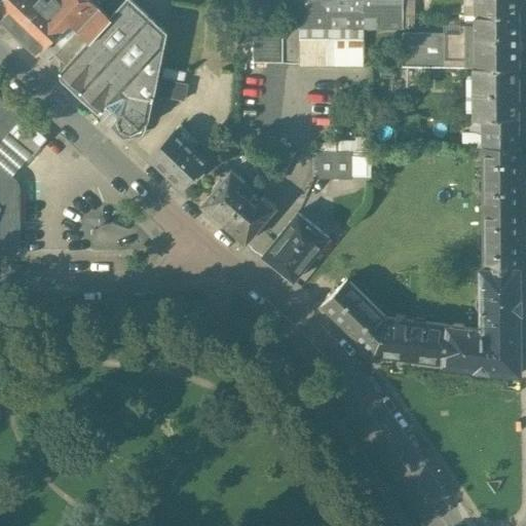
[(94,0),(0,0),(0,15),(39,52),(69,22),(77,30),(100,6),(94,0)]
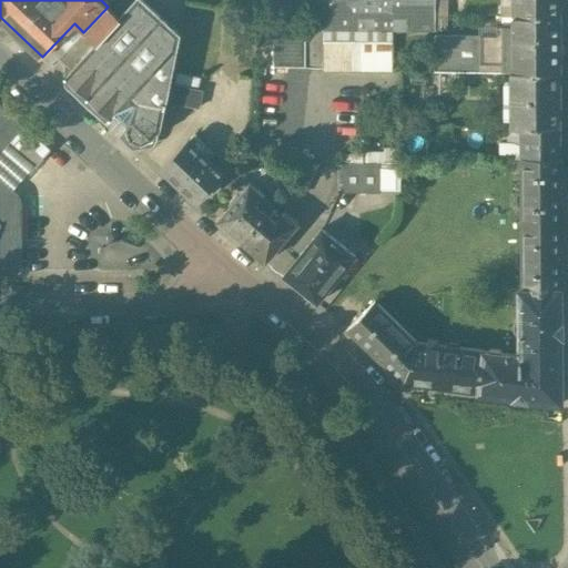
[(145,0),(135,0),(119,17),(108,7),(83,32),(61,56),(73,66),(70,69),(71,81),(81,90),(91,90),(92,101),(103,111),(113,111),(127,123),(125,129),(130,138),(142,142),(152,138),(161,129),(181,33),(145,0)]
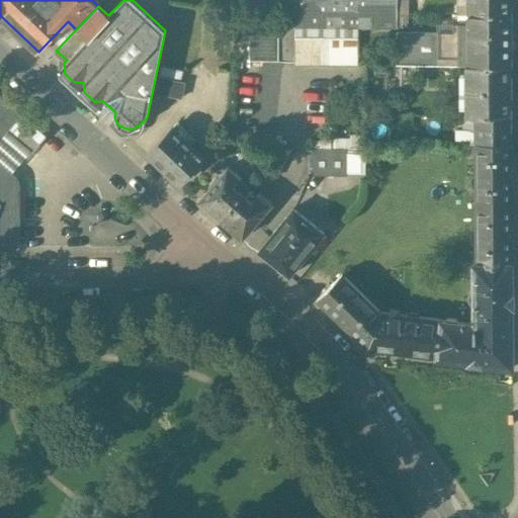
[(241,0),(242,8),(278,10),(277,0),(241,0)]
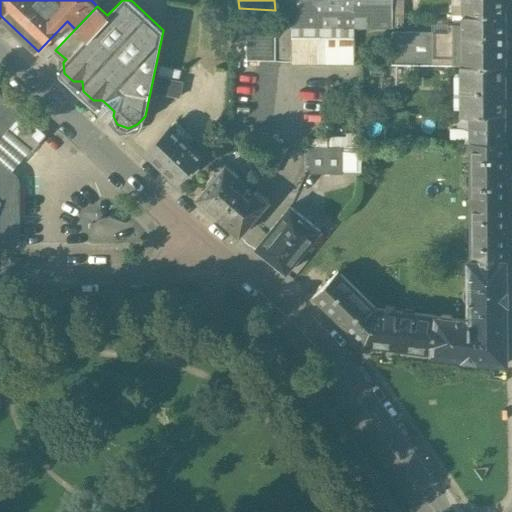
[(291,0),(274,0),(275,10),(275,35),(275,61),(292,61),(292,27),(291,0)]
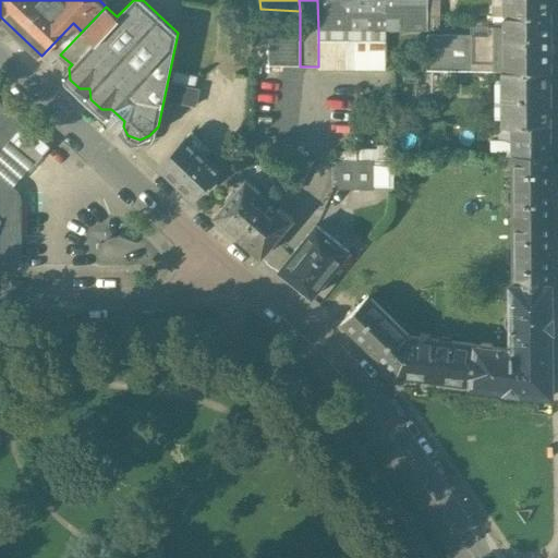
[(426,0),(317,0),(318,29),(386,29),(427,31),(427,16),(427,14),(426,0)]
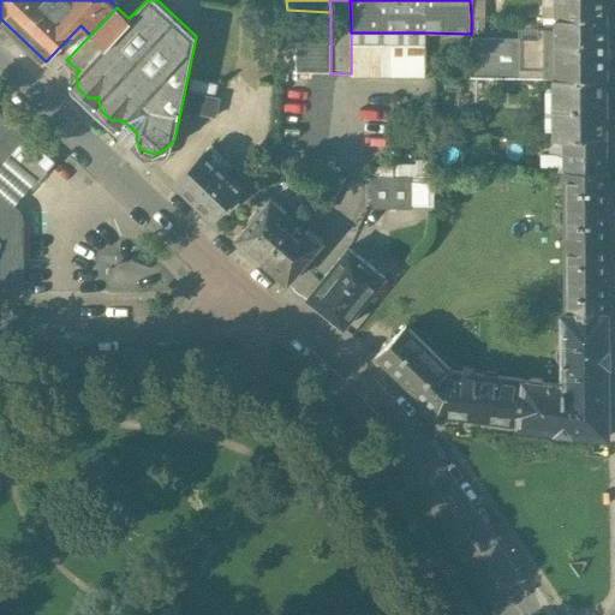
[(485,0),(471,0),(471,16),(471,18),(487,18),(485,0)]
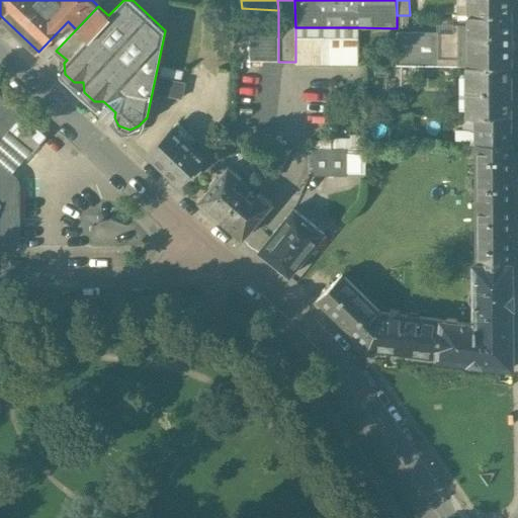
[(511,0),(467,0),(468,14),(511,15),(511,0)]
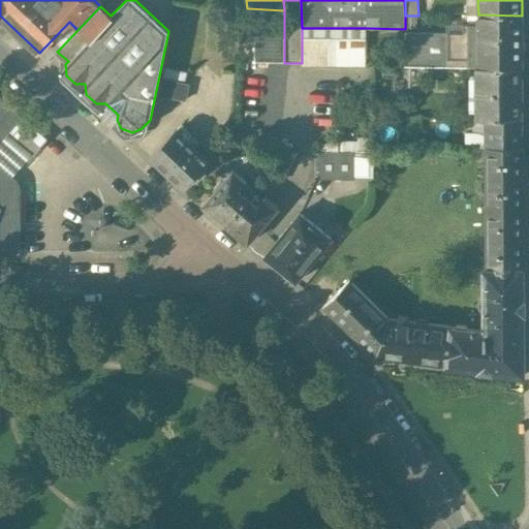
[(462,34),(405,33),(404,66),(475,67),(475,66),(478,14),(468,16),(468,25),(463,25),(462,34)]
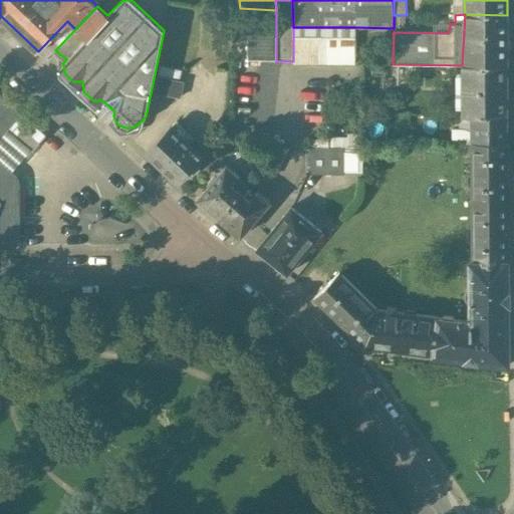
[(507,15),(465,14),(462,64),(507,66),(507,15)]
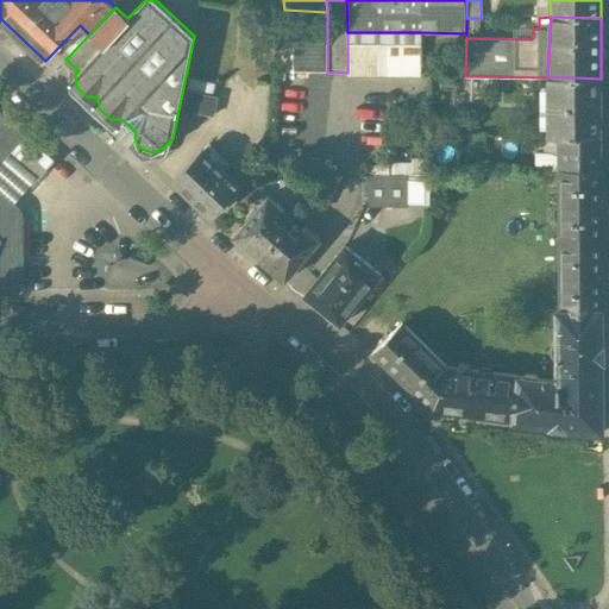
[(421,32),(347,32),(347,73),(347,75),(420,76),(421,32)]
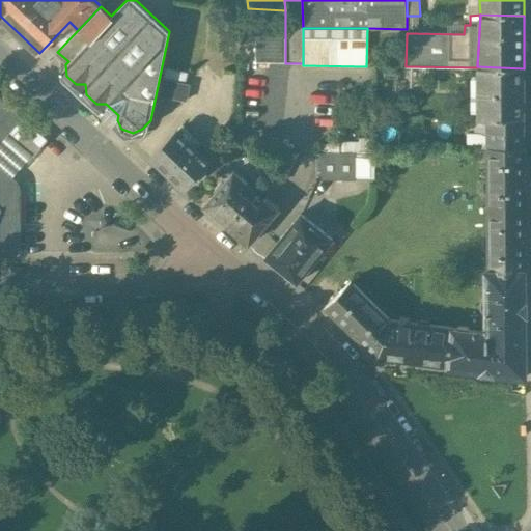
[(285,36),(257,36),(257,62),(285,63),(285,36)]
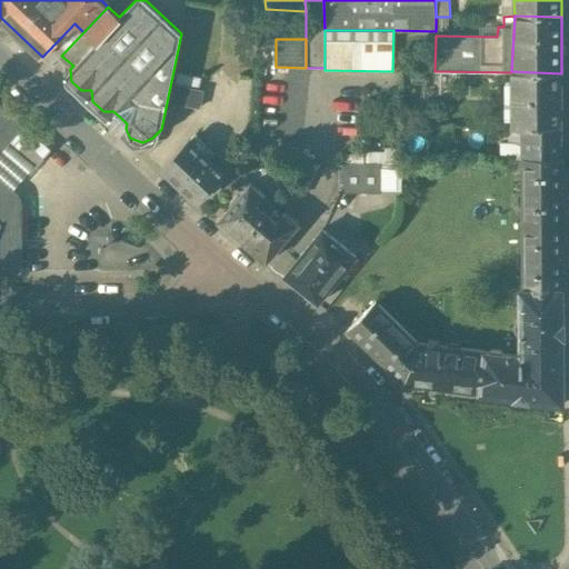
[(561,73),(511,71),(511,72),(515,72),(513,127),(525,127),(562,126),(562,83),(561,73)]
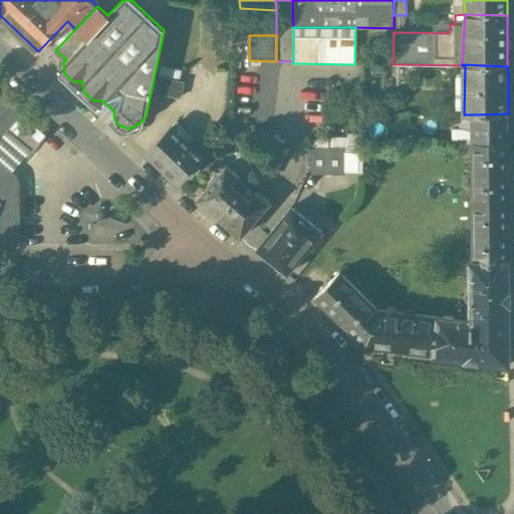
[(181,70),(161,66),(159,77),(179,81),(181,70)]
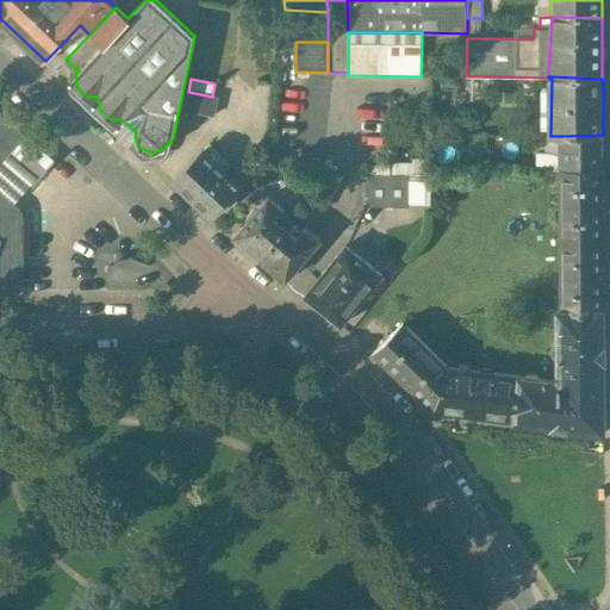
[(212,97),(188,92),(185,110),(212,116),(216,98),(212,97)]
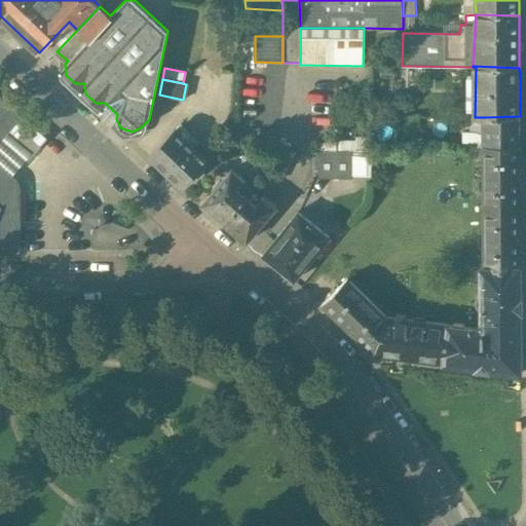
[(0,251),(14,251),(16,250),(17,249),(17,247),(17,188),(16,185),(15,183),(14,181),(13,180),(10,177),(0,167),(0,139),(7,130),(31,151),(33,152),(34,151),(44,140),(44,139),(44,137),(0,98),(0,251)]
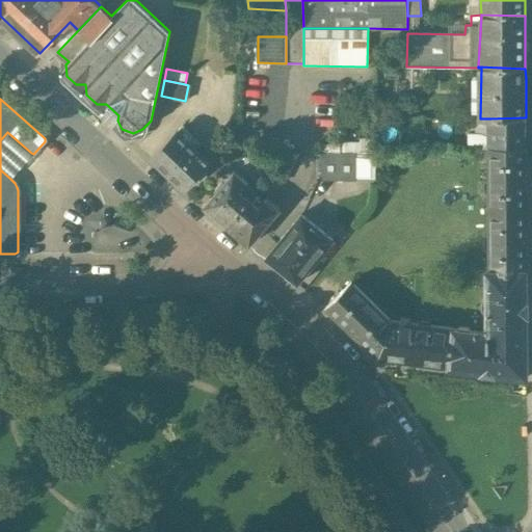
[(526,117),(490,118),(490,135),(480,133),(471,135),(471,147),(488,147),(526,145),(526,117)]
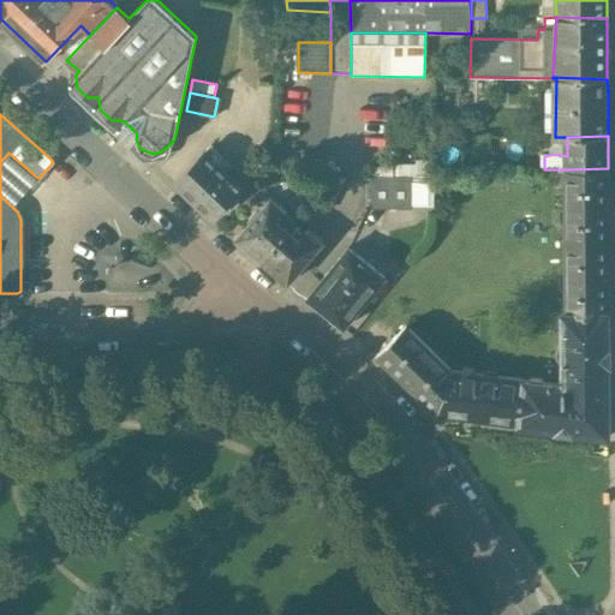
[(232,166),(209,144),(175,181),(214,218),(242,187),(226,172),(232,166)]
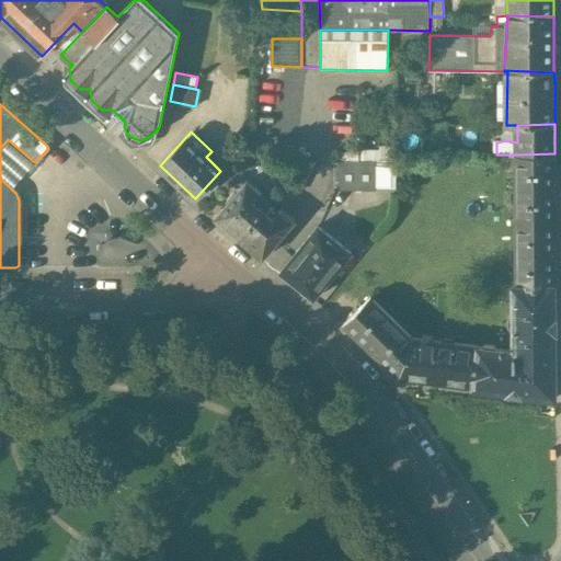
[(8,139),(0,148),(0,179),(11,189),(33,161),(8,139)]
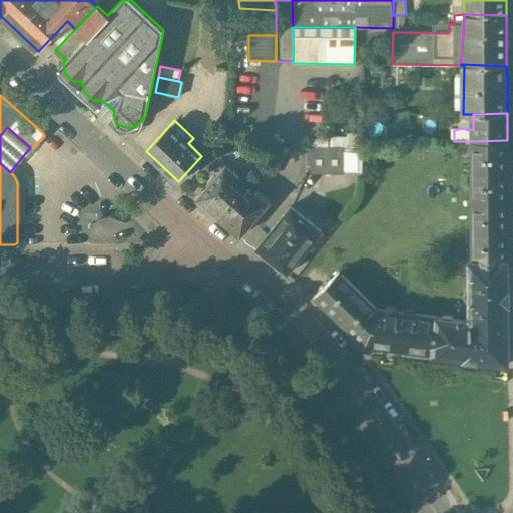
[(348,139),(311,138),(312,148),(359,147),(361,147),(361,134),(348,134),(348,139)]
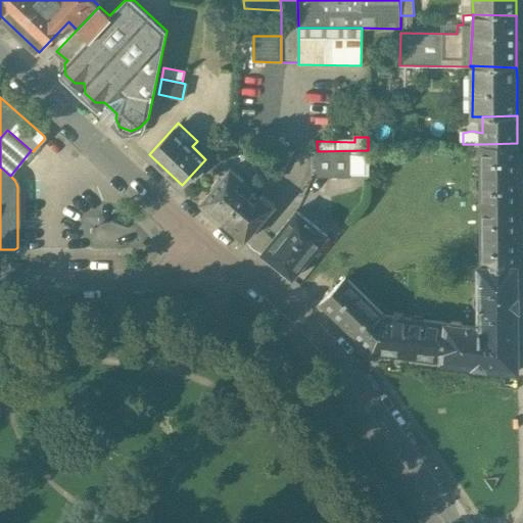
[(480,205),(518,205),(518,143),(480,144),(480,205)]
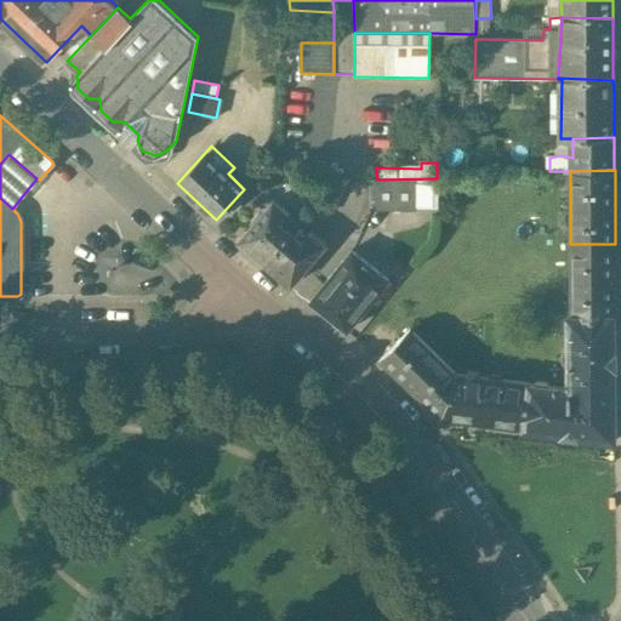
[(346,178),(326,178),(324,192),(317,200),(330,211),(346,178)]
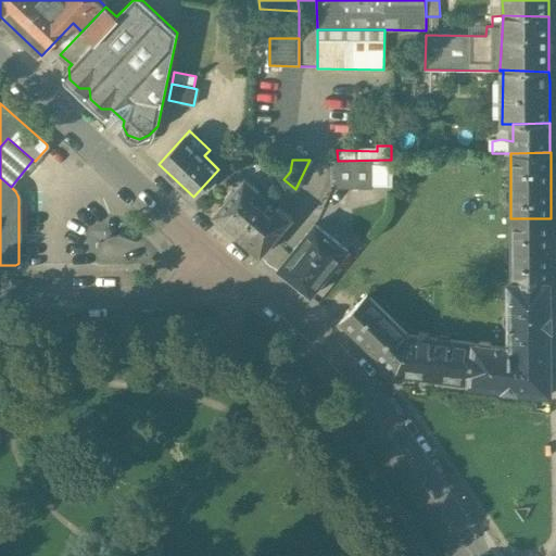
[(338,161),(337,161),(337,187),(373,188),(373,182),(373,160),(338,161)]
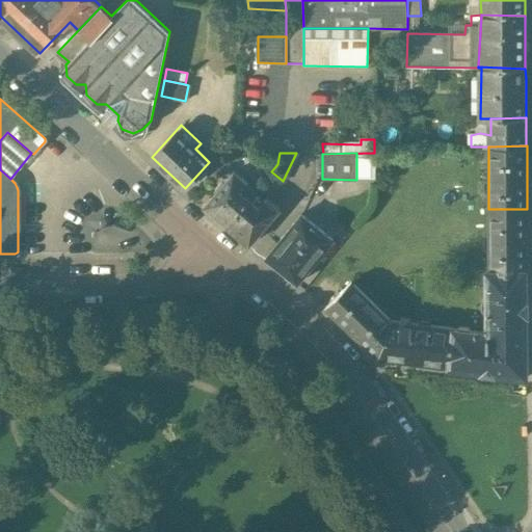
[(372,153),(356,153),(356,175),(372,175),(372,153)]
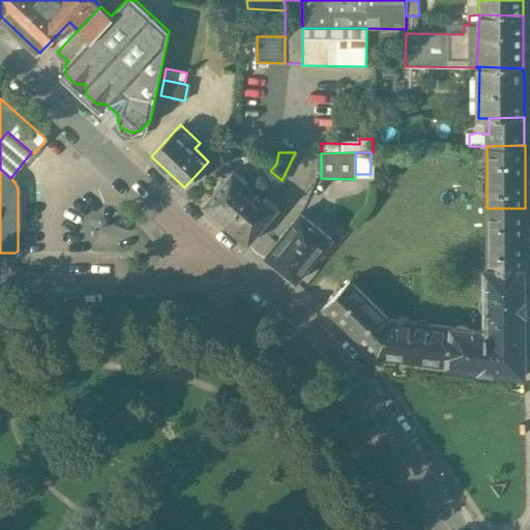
[(246,182),(233,171),(204,205),(227,225),(248,198),(252,194),(242,186),(246,182)]
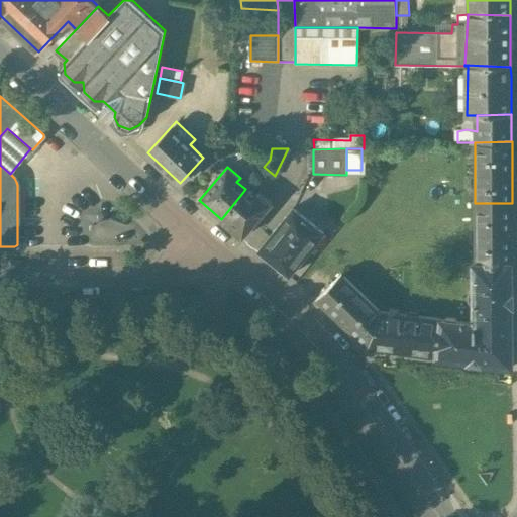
[(251,200),(242,193),(221,219),(241,237),(250,226),(252,227),(260,218),(259,217),(271,202),(259,192),(251,200)]
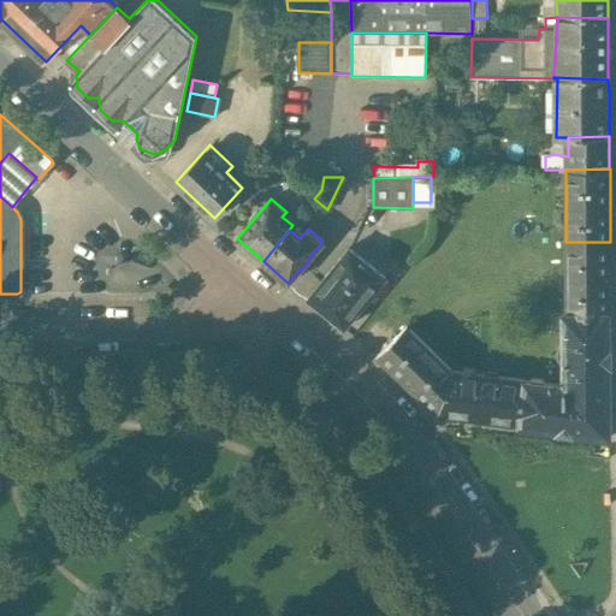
[(610,242),(566,242),(566,315),(610,315),(610,242)]
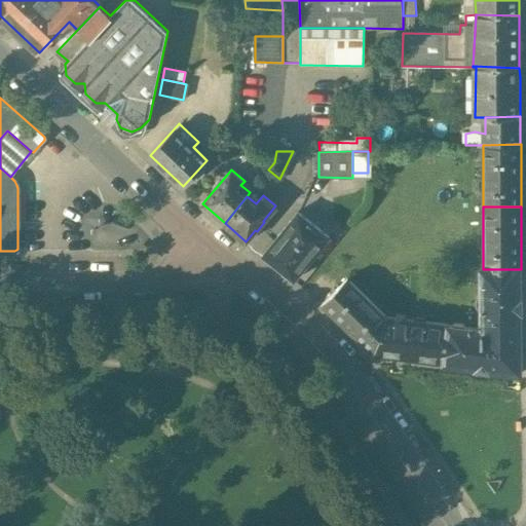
[(329,238),(298,214),(263,256),(294,280),(329,238)]
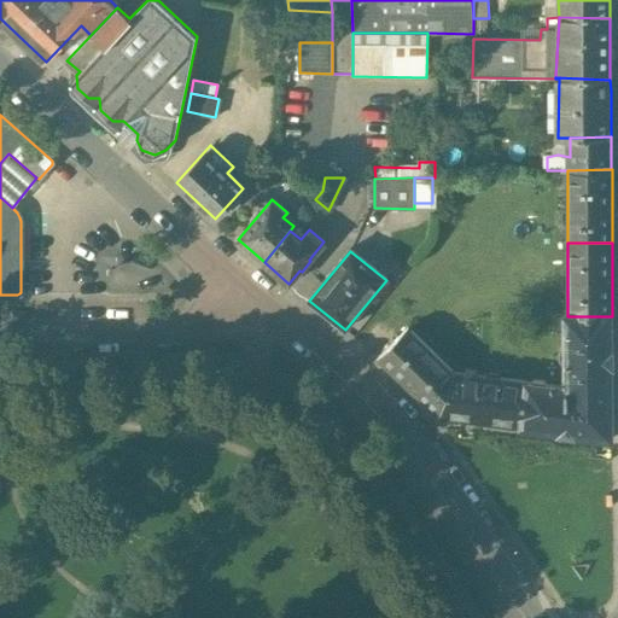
[(612,316),(567,316),(565,316),(565,389),(613,396),(612,316)]
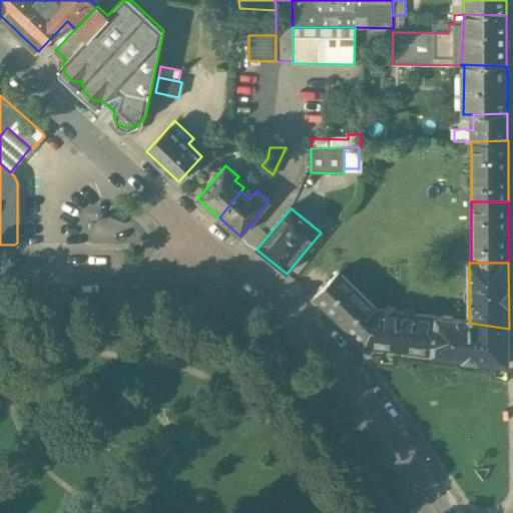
[(378,309),(339,273),(314,297),(364,345),(364,344),(378,309)]
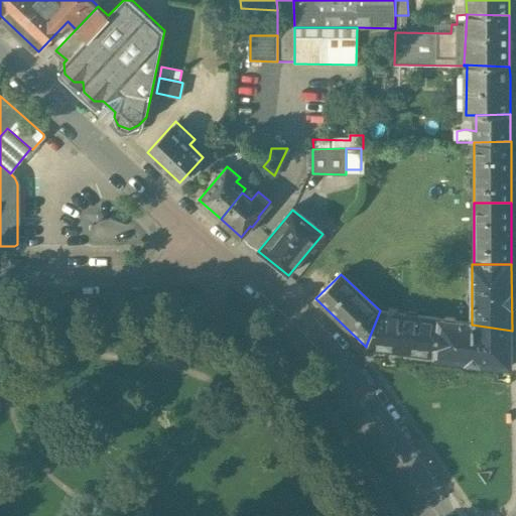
[(434,356),(439,319),(380,310),(366,346),(434,356)]
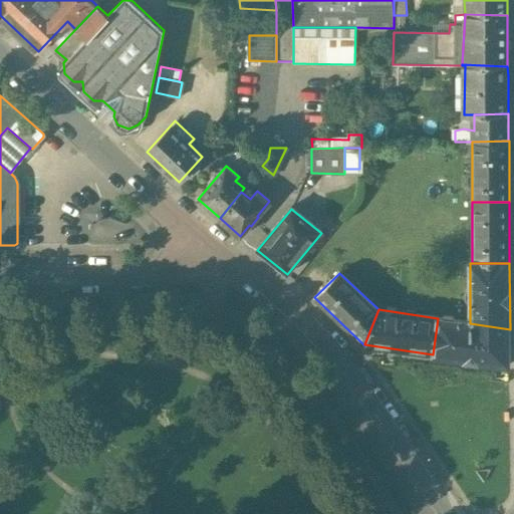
[(510,329),(470,323),(438,318),(433,354),(510,364),(510,329)]
